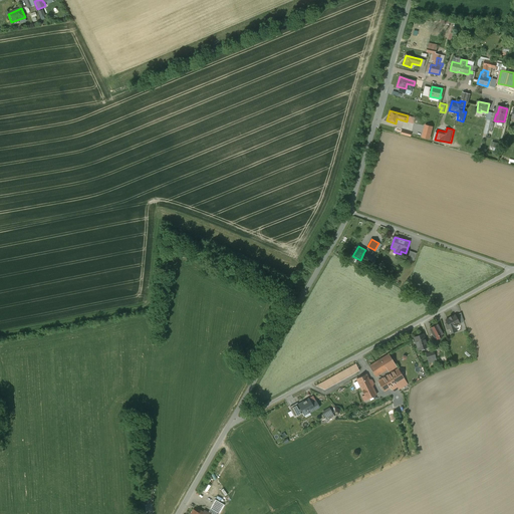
[(416,260),(418,252),(411,250),(410,258),(416,260)]
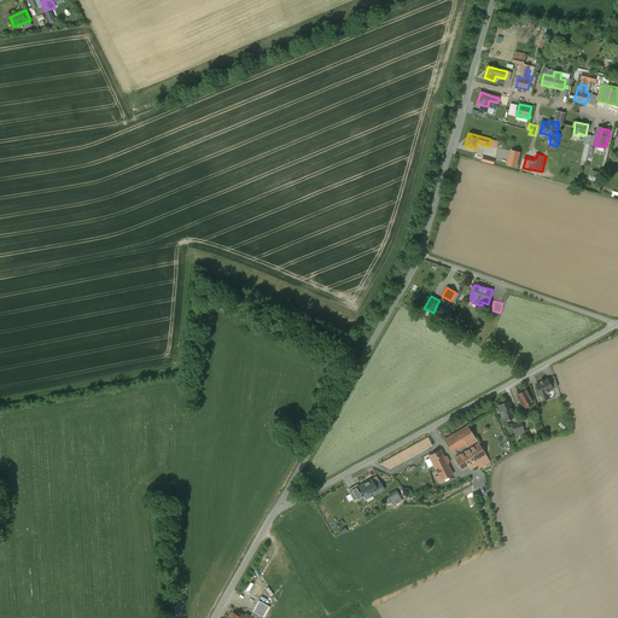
[(437,304),(433,313),(444,318),(448,310),(437,304)]
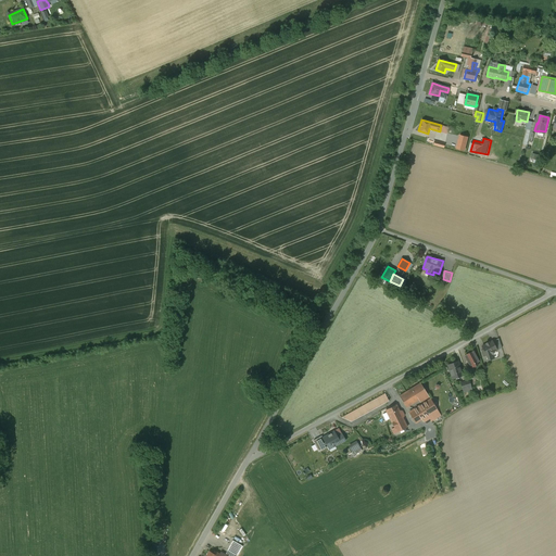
[(492,342),(496,350),(496,351),(502,349),(498,339),(492,342)]
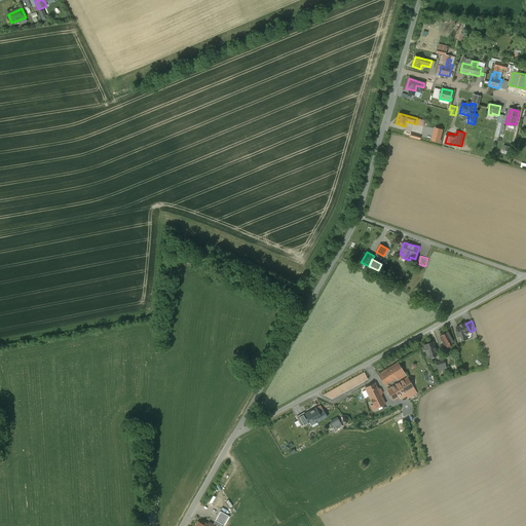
[(465,323),(462,324),(459,325),(460,326),(456,328),(457,329),(456,330),(455,331),(457,337),(460,336),(461,340),(467,339),(466,335),(467,332),(470,331),(465,324),(465,323)]
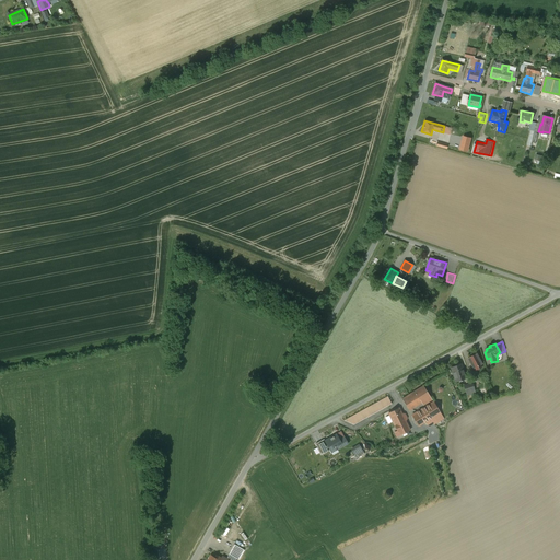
[(477,353),(468,358),(474,369),(474,368),(475,370),(479,368),(478,365),(482,363),(477,353)]
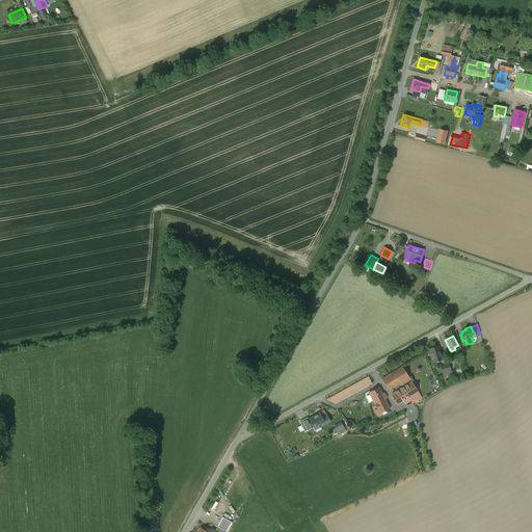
[(439,346),(428,349),(431,357),(431,358),(432,362),(432,363),(433,363),(443,360),(439,346)]
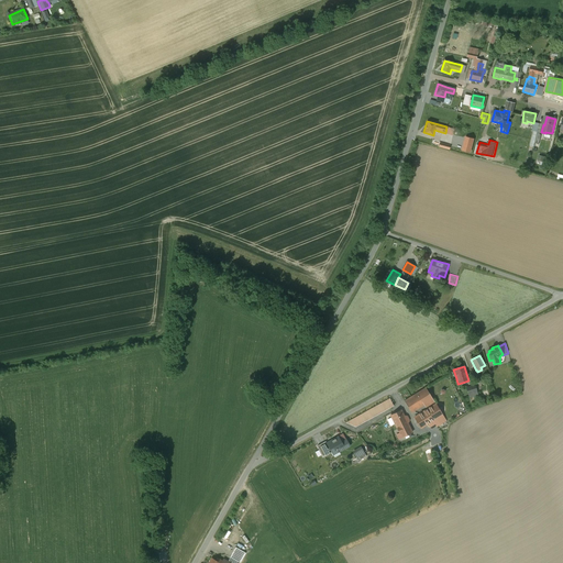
[(468,386),(471,397),(479,395),(477,384),(468,386)]
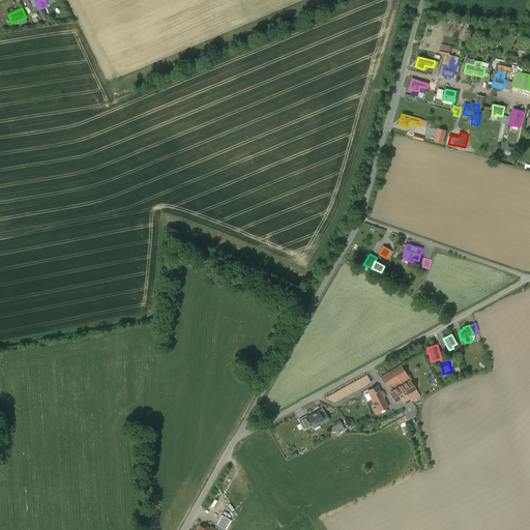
[(381,378),(387,388),(400,381),(401,384),(409,379),(401,365),(381,378)]
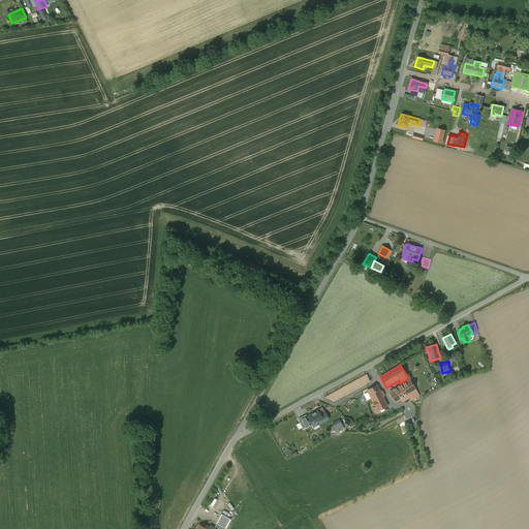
[(325,397),(334,401),(370,381),(366,374),(325,397)]
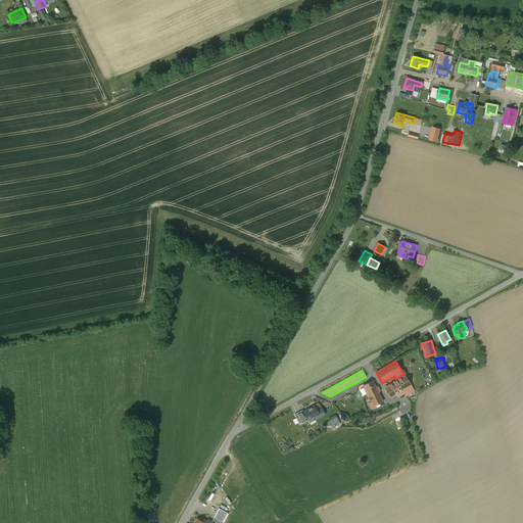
[(405,376),(385,388),(391,397),(411,385),(405,376)]
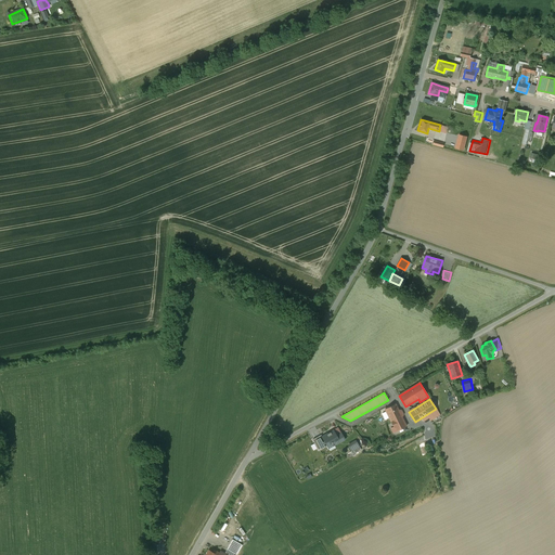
[(383,411),(386,416),(399,411),(396,404),(383,411)]
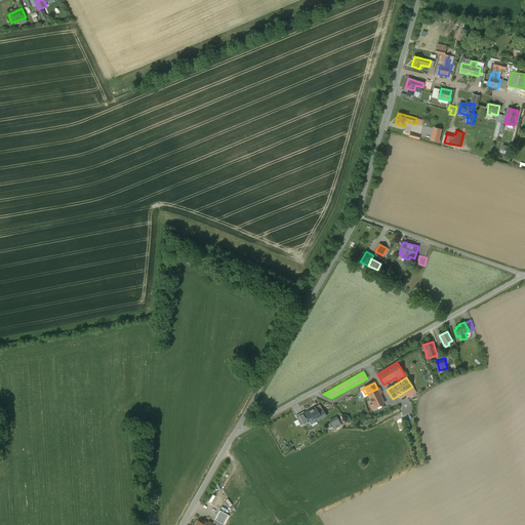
[(385,403),(377,389),(365,394),(367,398),(369,397),(374,408),(385,403)]
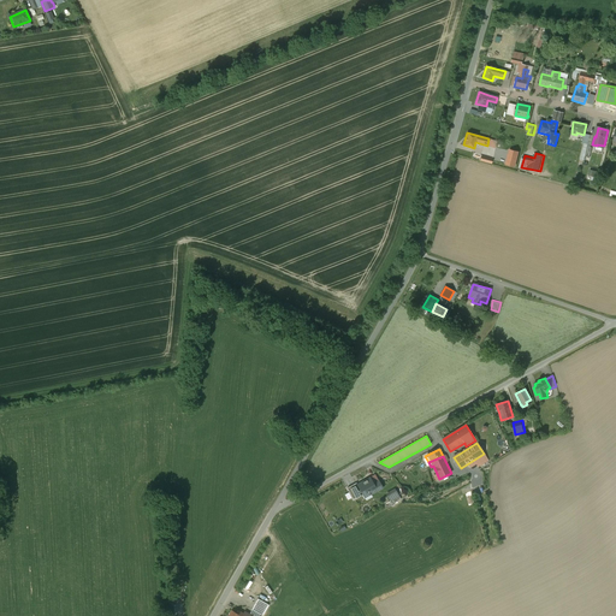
[(371,478),(357,485),(365,498),(383,489),(378,480),(373,483),(371,478)]
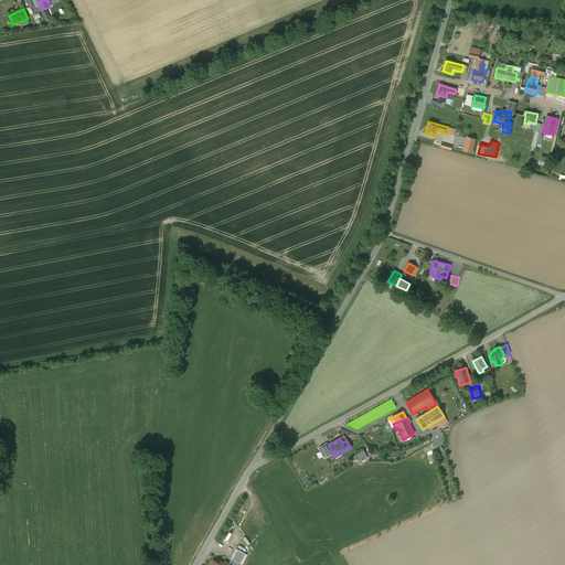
[(355,451),(361,461),(370,457),(365,447),(355,451)]
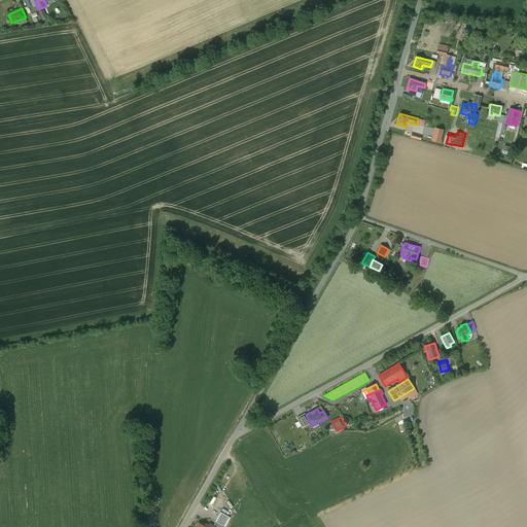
[(238,468),(244,477),(248,473),(243,465),(238,468)]
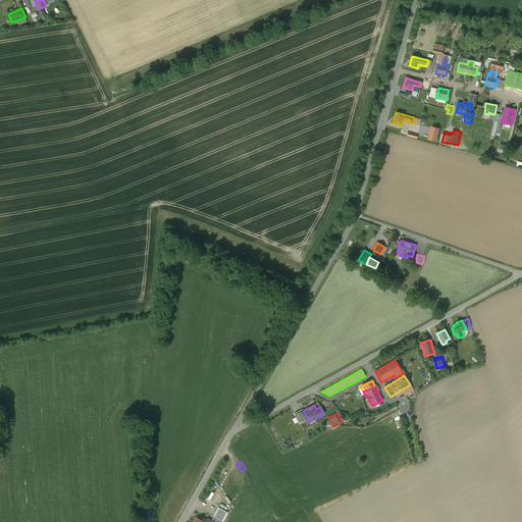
[(227,500),(225,498),(222,503),(228,507),(232,500),(228,498),(227,500)]
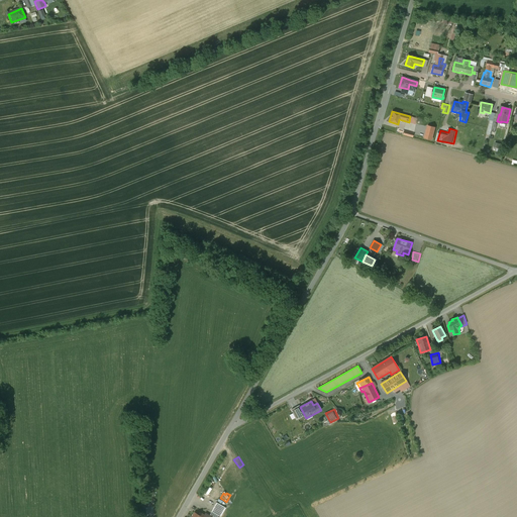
[(226,508),(216,502),(211,511),(218,515),(221,516),(226,508)]
